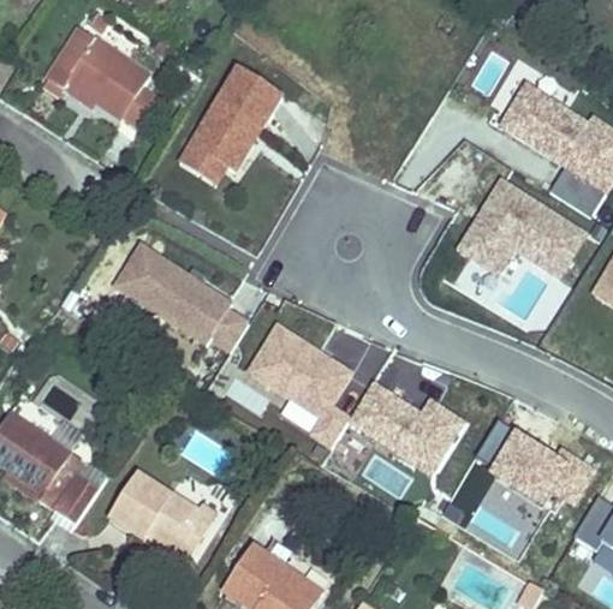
[(107,18),(95,9),(85,22),(99,30),(105,22),(107,18)]
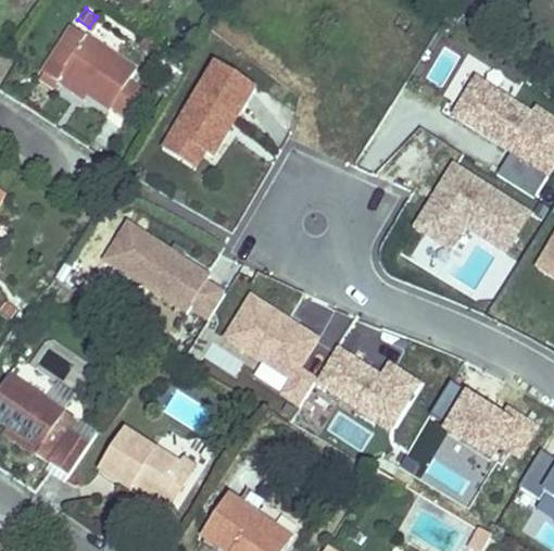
[(89,27),(85,35),(70,24),(40,67),(42,70),(57,79),(61,74),(87,91),(110,107),(111,104),(123,86),(127,79),(136,67),(112,52),(122,38),(95,20),(89,27)]
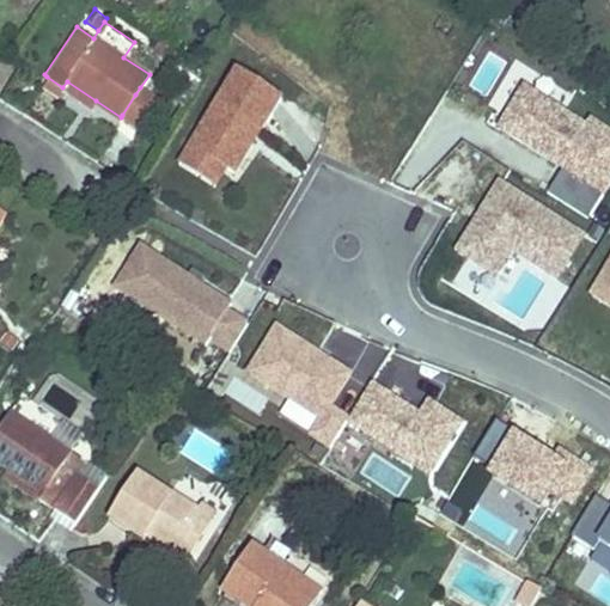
[(238,66),(180,160),(214,183),(226,165),(235,170),(281,93),(238,66)]
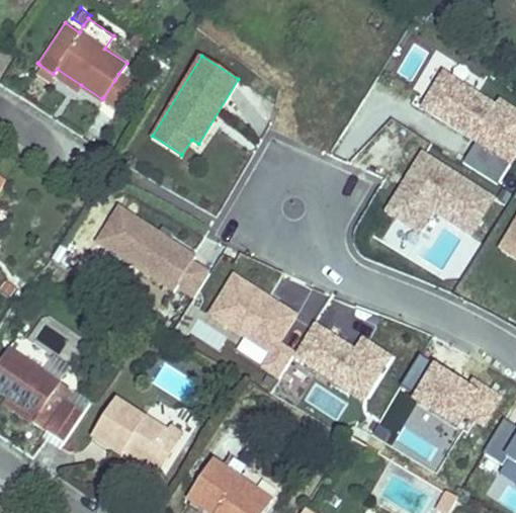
[(53,74),(39,65),(35,71),(49,79),(53,74)]
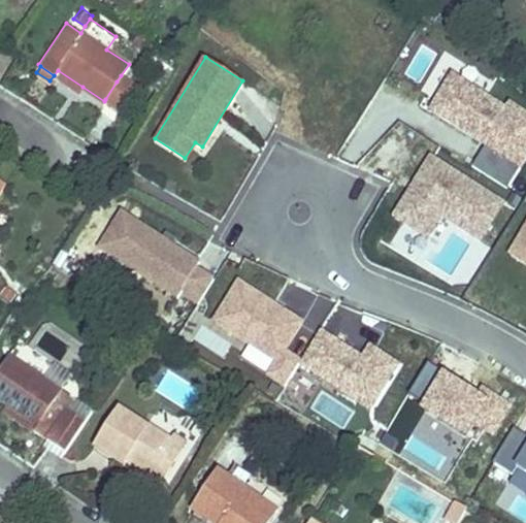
[(503,103),(449,69),(424,107),(519,167),(525,155),(525,107),(507,96),(503,103)]
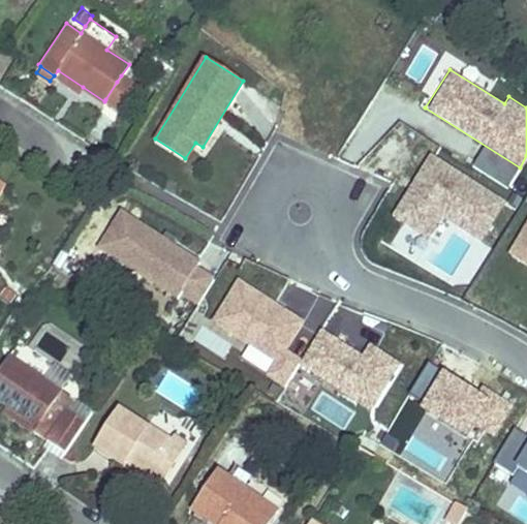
[(83,87),(58,70),(54,75),(80,92),(83,87)]
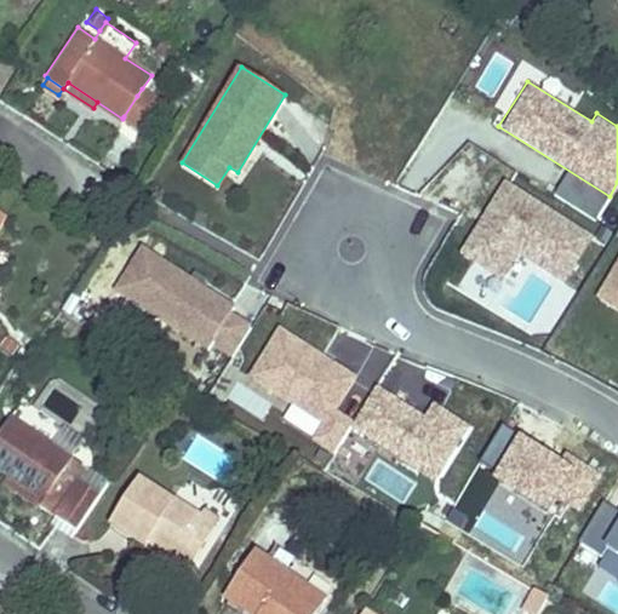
[(142,89),(137,96),(124,116),(139,127),(159,99),(142,89)]
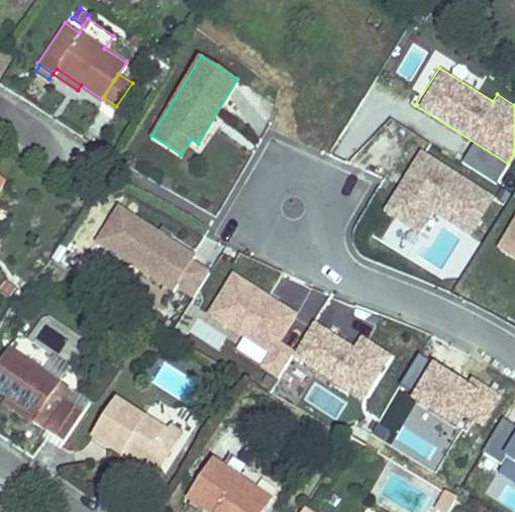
[(493,196),(421,147),(382,208),(417,230),(432,211),(469,233),(493,196)]
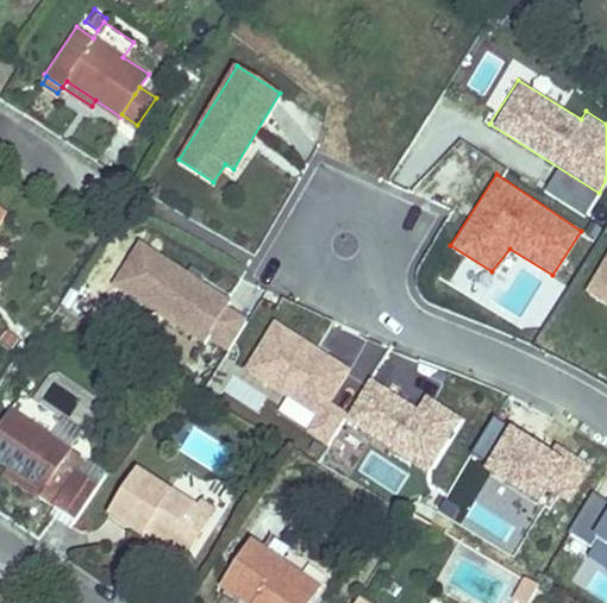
[(227,346),(245,319),(225,306),(229,300),(196,280),(186,272),(139,243),(113,282),(204,340),(207,334),(227,346)]
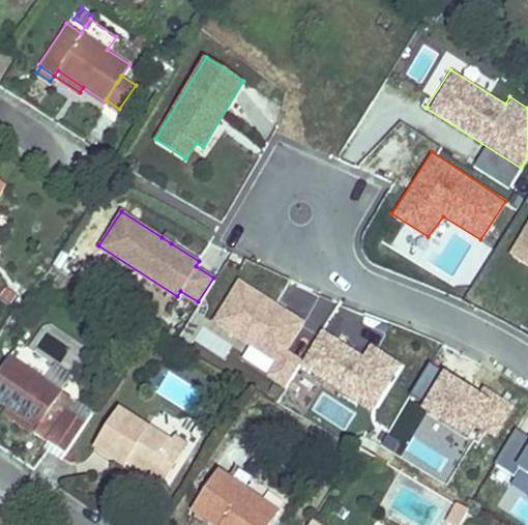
[(527,222),(512,246),(527,256),(527,222)]
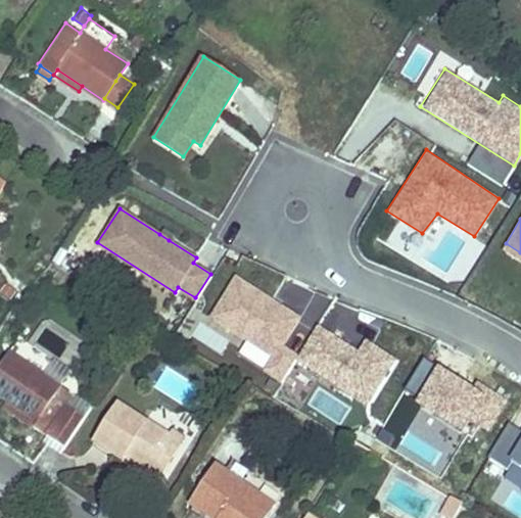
[(159,234),(169,240),(174,233),(163,227),(159,234)]
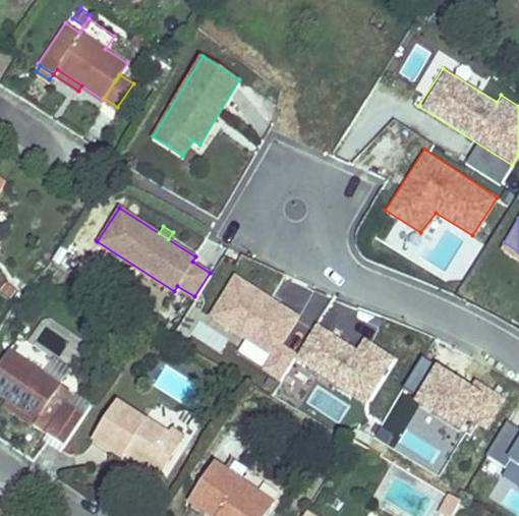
[(283,341),(300,314),(237,275),(211,316),(269,352),(260,366),(280,380),(298,351),(283,341)]
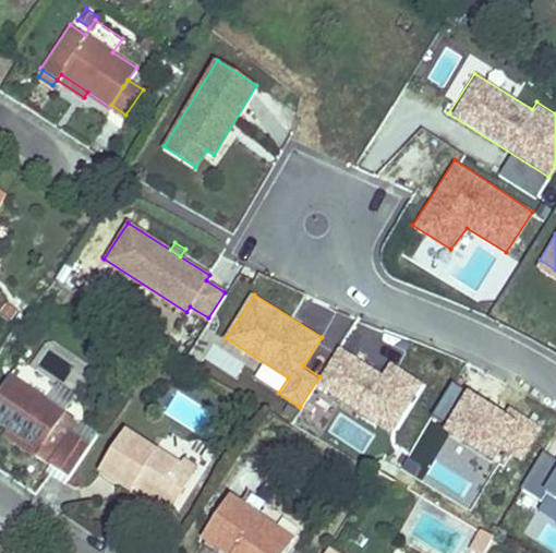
[(381,371),(339,345),(315,383),(389,430),(420,382),(387,361),(381,371)]
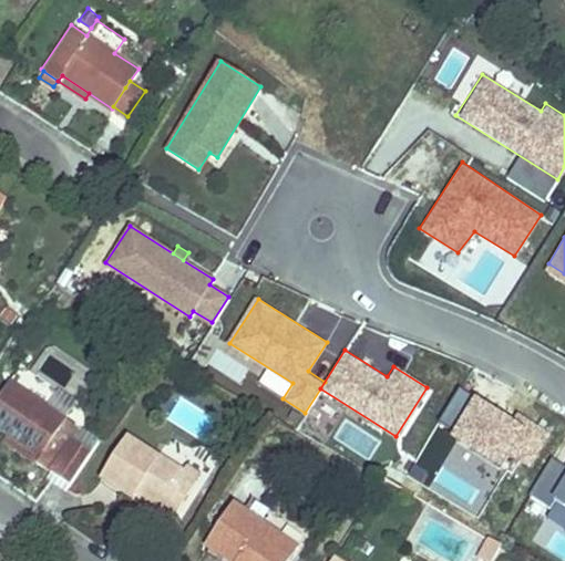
[(20,362),(0,391),(0,427),(7,432),(38,453),(33,459),(49,469),(78,428),(63,417),(76,400),(20,362)]
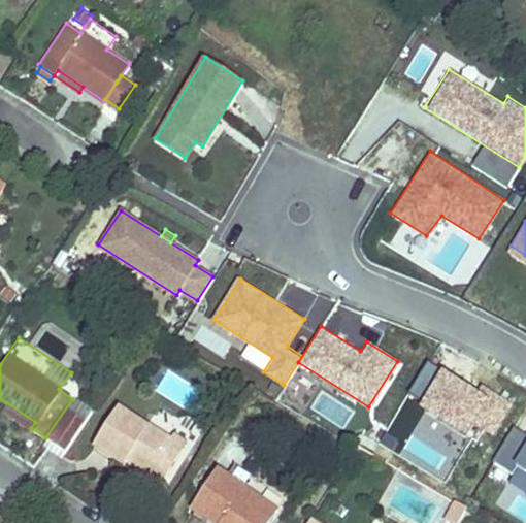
[(494,433),(514,401),(483,383),(478,390),(430,360),(411,392),(423,399),(419,406),(465,435),(473,421),(494,433)]
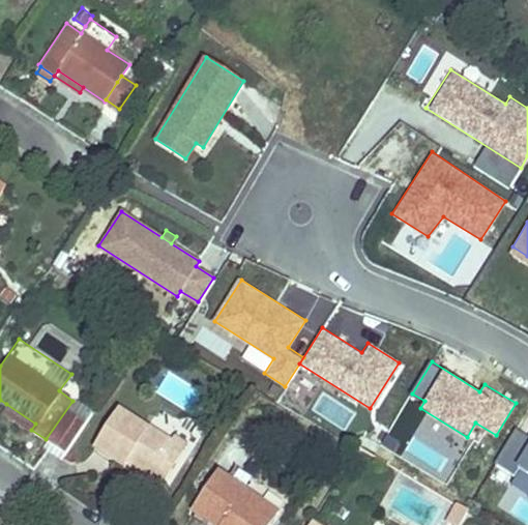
[(6,404),(2,409),(31,430),(35,424),(6,404)]
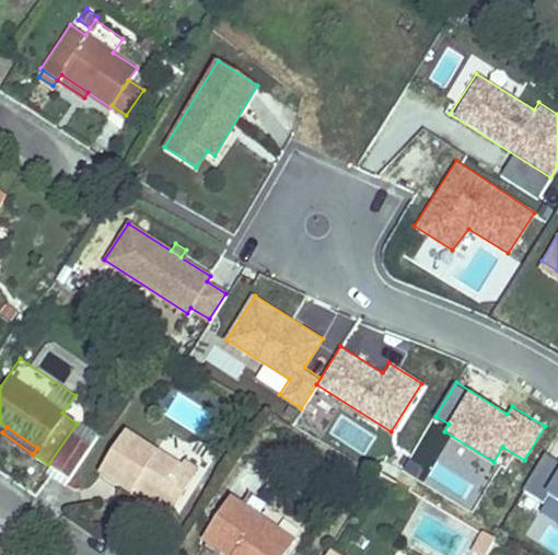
[(129,493),(130,489),(135,483),(171,508),(194,473),(179,464),(155,449),(153,450),(124,430),(99,470),(96,472),(129,493)]
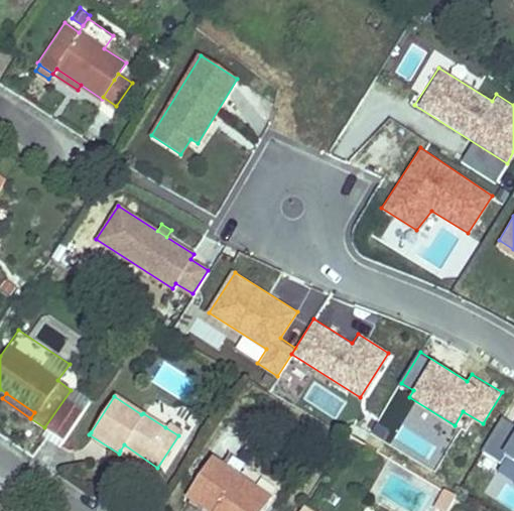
[(410,401),(393,431),(429,452),(446,422),(410,401)]
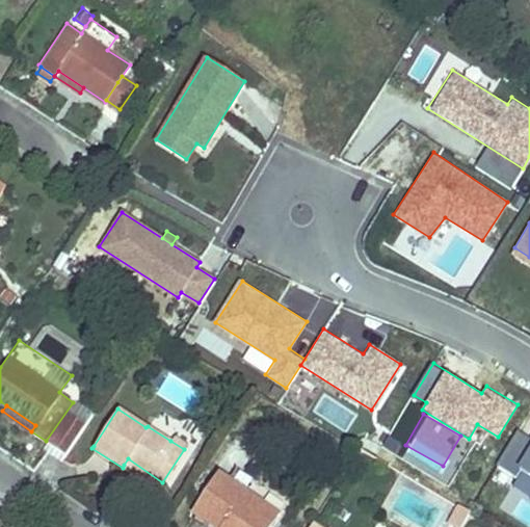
[(529,438),(517,429),(496,463),(514,475),(520,468),(529,474),(529,438)]
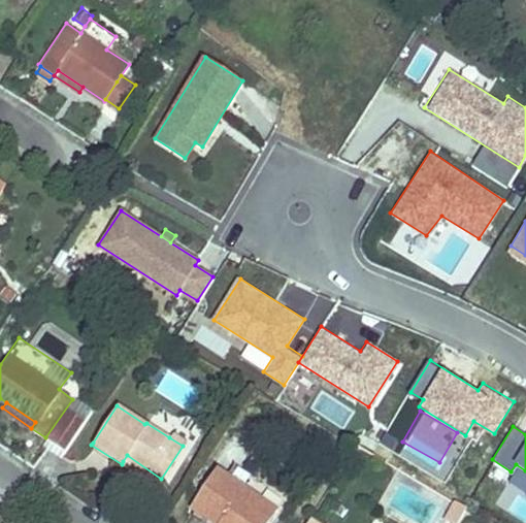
[(169,437),(183,446),(186,439),(173,431),(169,437)]
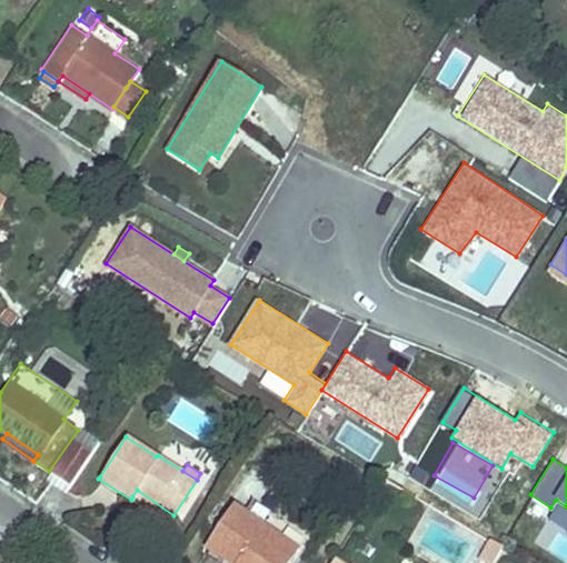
[(132,496),(170,521),(173,515),(137,490),(132,496)]
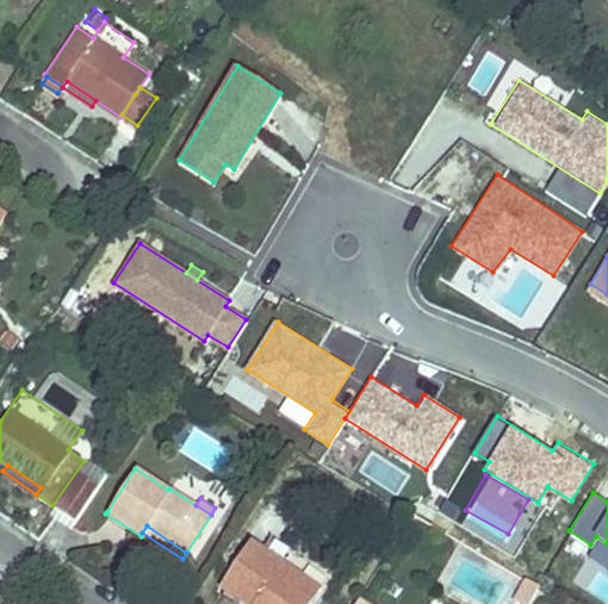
[(221,583),(252,603),(308,603),(320,587),(248,541),(221,583)]
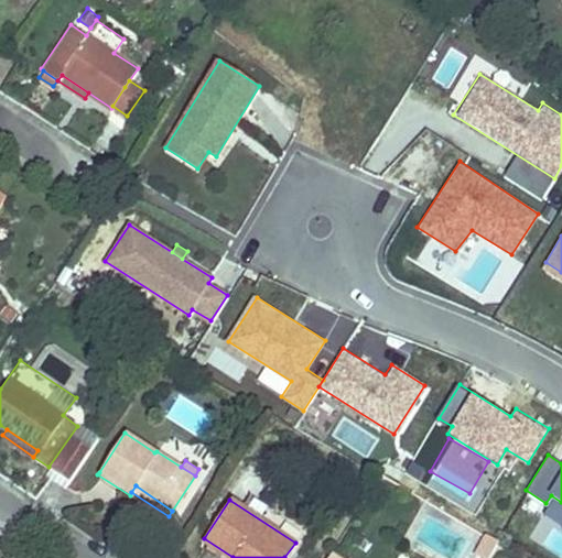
[(486,557),(497,539),(486,533),(475,550),(486,557)]
